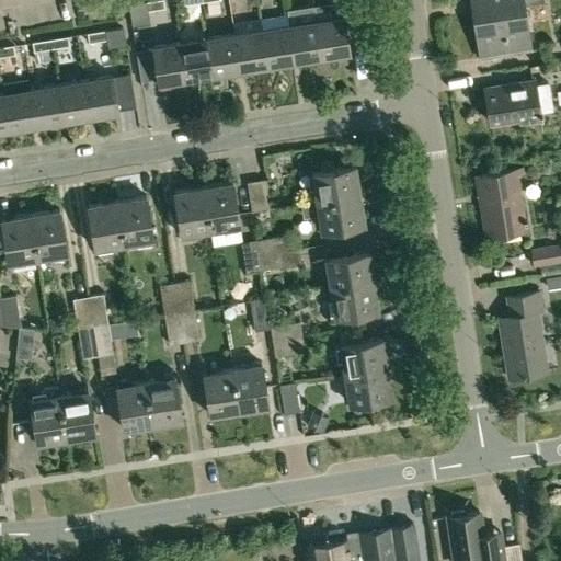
[(162,0),(151,0),(145,1),(146,11),(164,8),(162,0)]
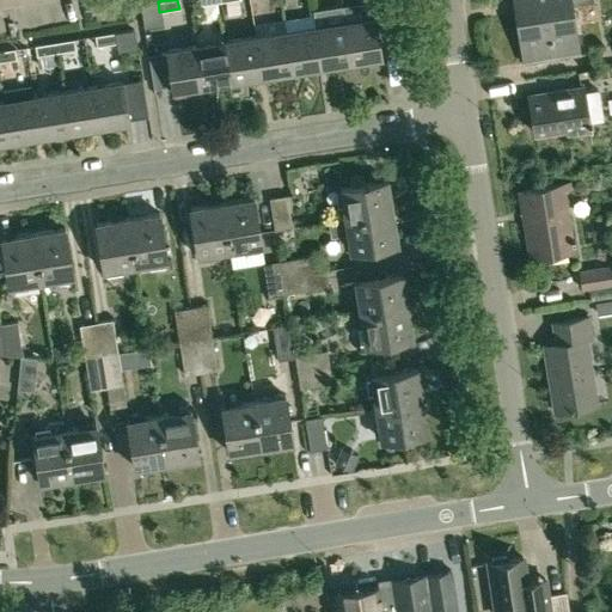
[(591,0),(513,0),(524,63),(579,55),(571,5),(592,1),(591,0)]
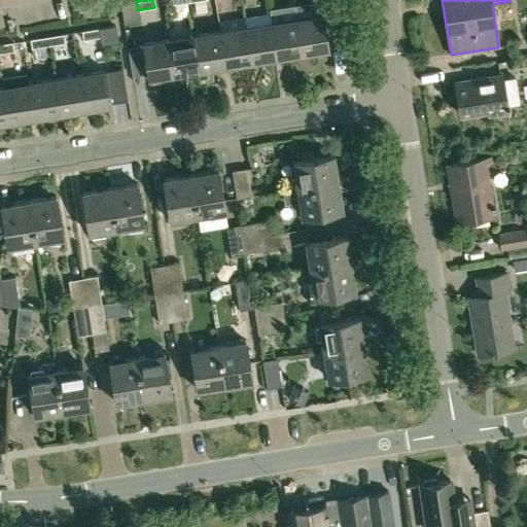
[(322,14),(295,19),(301,53),(327,48),(322,14)]
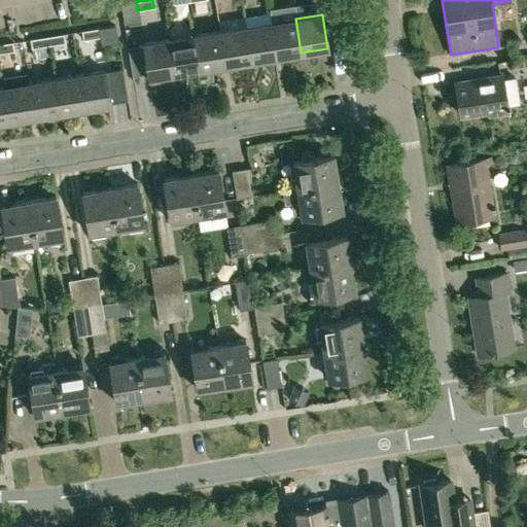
[(295,19),(271,23),(276,57),(301,53),(295,19)]
